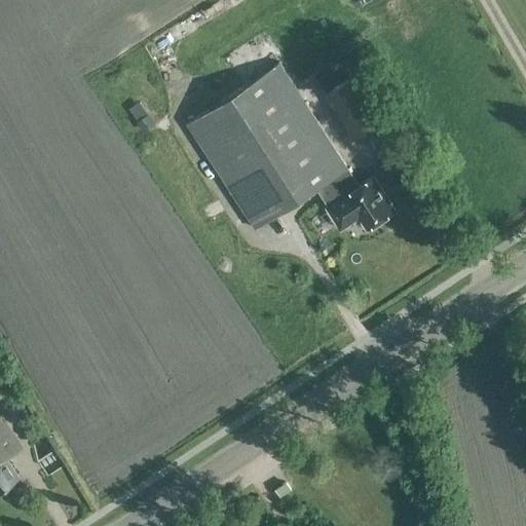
[(367,228),(396,209),(373,176),(359,185),(278,63),(187,122),(257,227),(318,186),(330,202),(325,207),(340,229),(360,216),(367,228)]
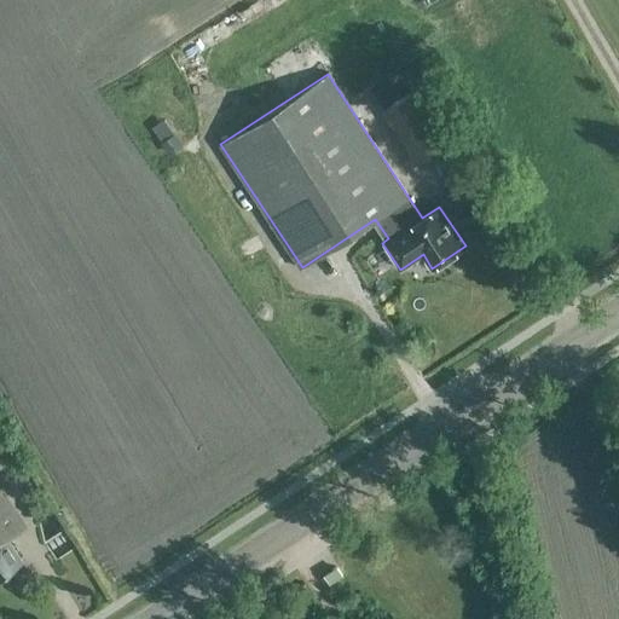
[(417,163),(447,144),(414,91),(383,111),(417,163)]
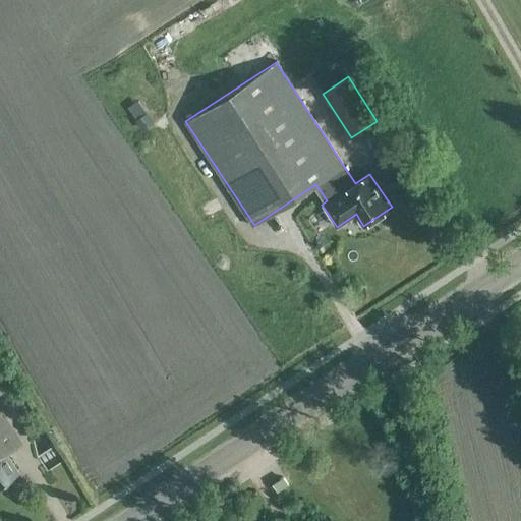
[(136,120),(147,113),(137,100),(127,107),(136,120)]
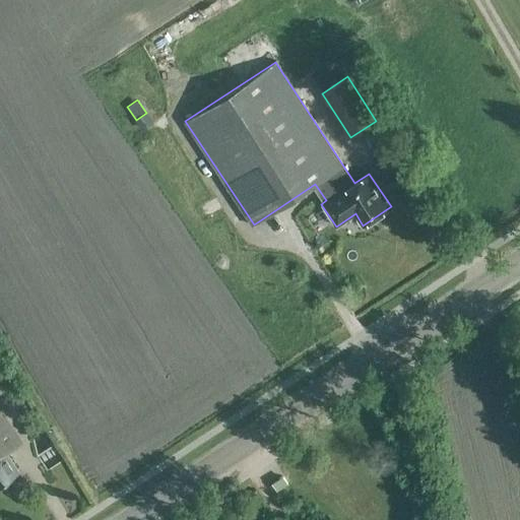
[(143,130),(155,122),(147,112),(146,113),(136,120),(143,130)]
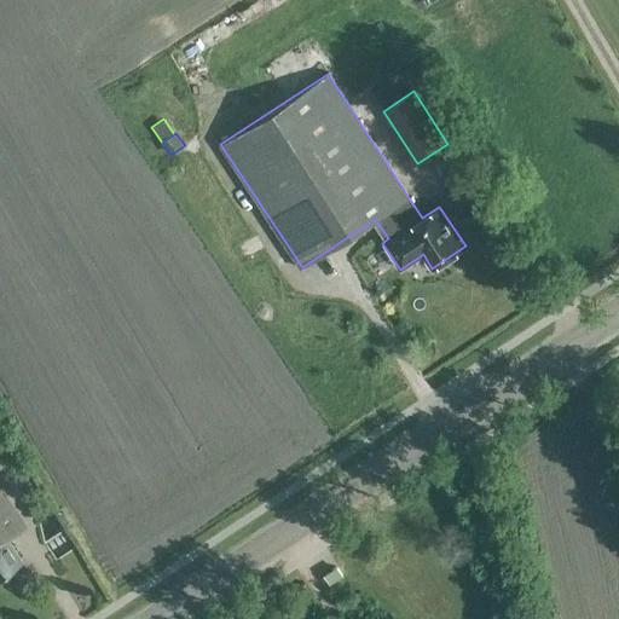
[(0,573),(21,560),(6,538),(23,527),(0,491),(0,573)]
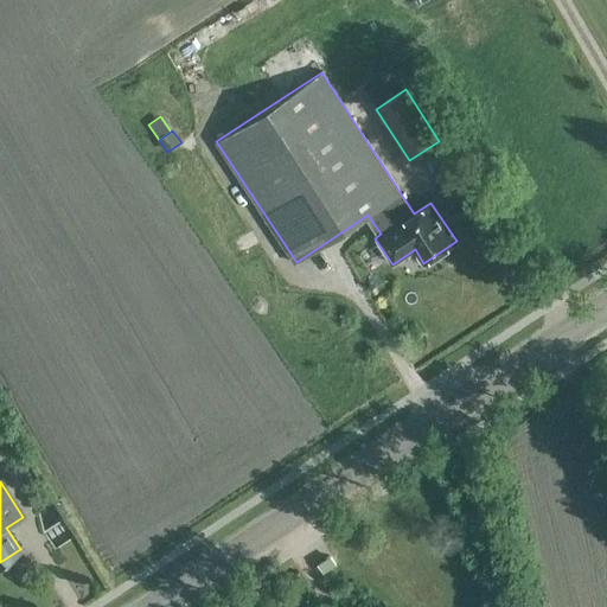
[(317,563),(324,573),(337,564),(330,554),(317,563)]
